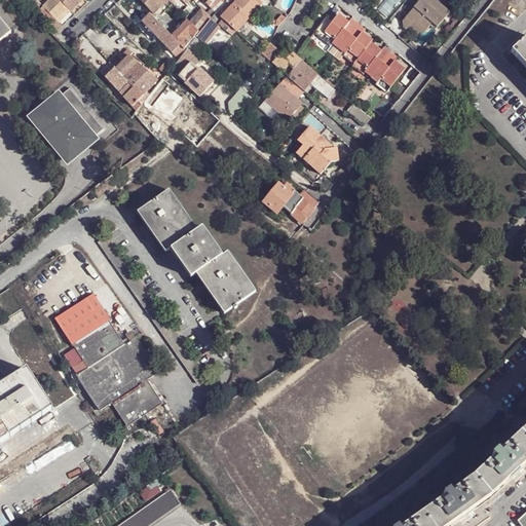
[(47,20),(51,15),(44,8),(44,7),(37,0),(33,4),(47,20)]
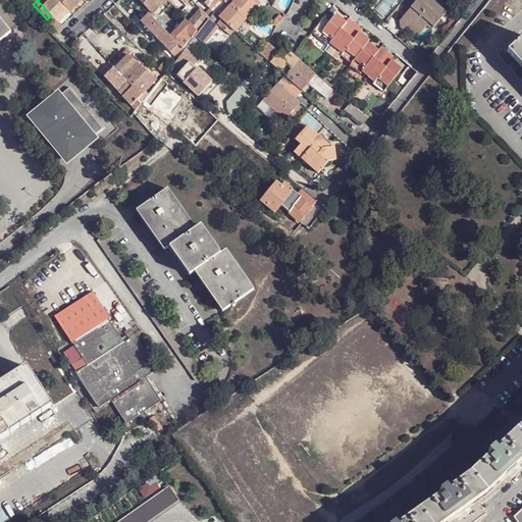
[(51,15),(55,19),(66,8),(70,11),(59,0),(50,0),(44,7),(44,8),(51,15)]
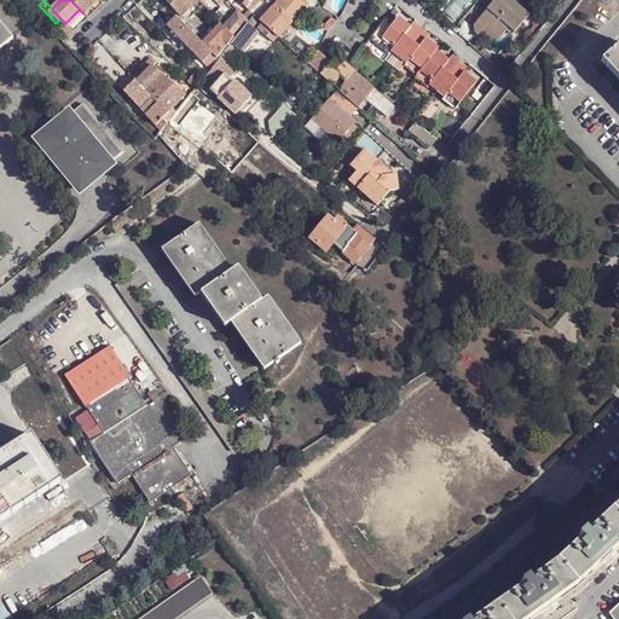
[(97,0),(70,0),(84,13),(97,0)]
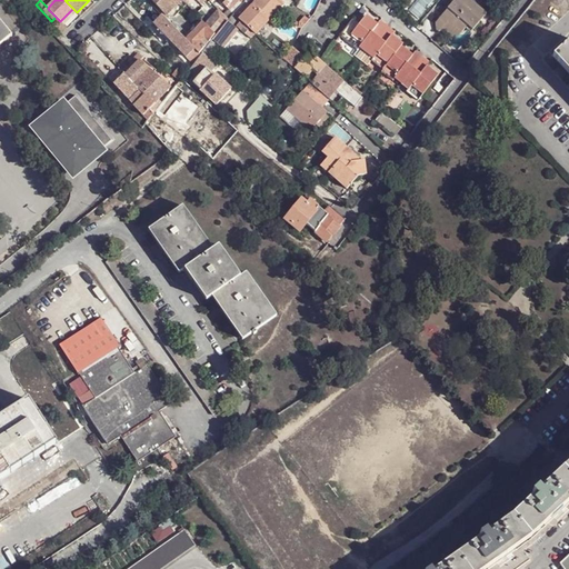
[(180,0),(151,0),(166,15),(180,0)]
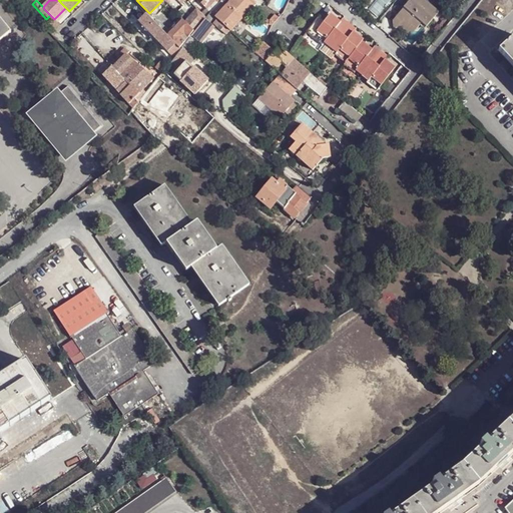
[(202,0),(200,2),(210,13),(211,12),(219,2),(216,0),(202,0)]
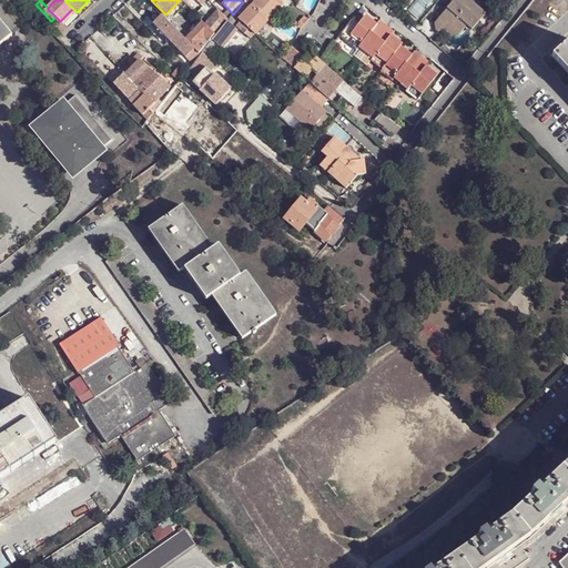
[(284,3),(280,0),(255,0),(252,6),(269,20),(284,3)]
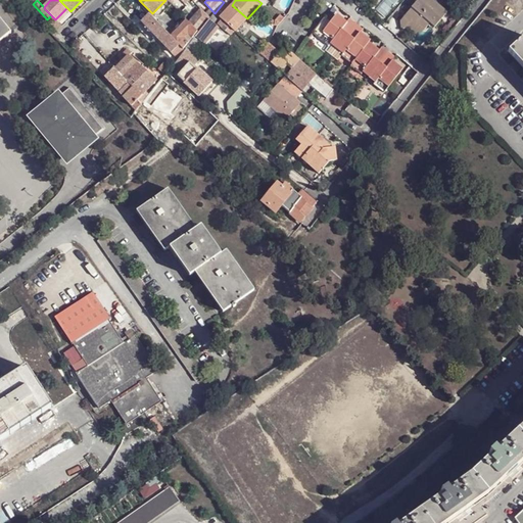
[(432,0),(418,0),(403,17),(409,21),(410,28),(410,29),(416,33),(421,27),(425,30),(431,24),(435,28),(447,13),(432,0)]
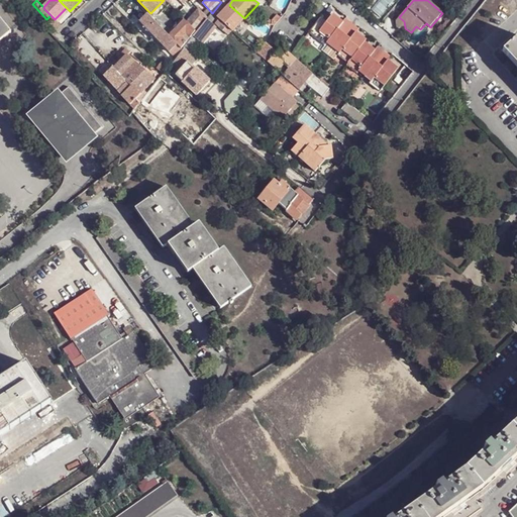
[(227,25),(232,30),(244,18),(229,5),(218,17),(220,18),(227,25)]
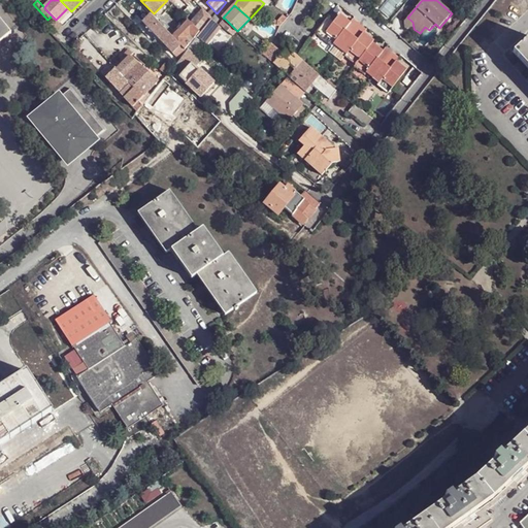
[(71,11),(67,8),(56,20),(60,23),(71,11)]
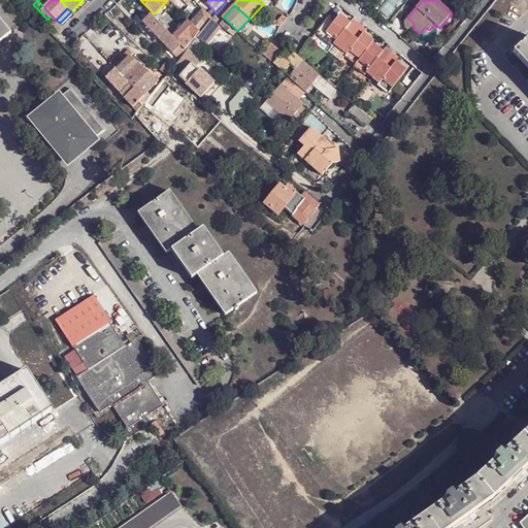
[(211,17),(204,9),(192,23),(200,31),(211,17)]
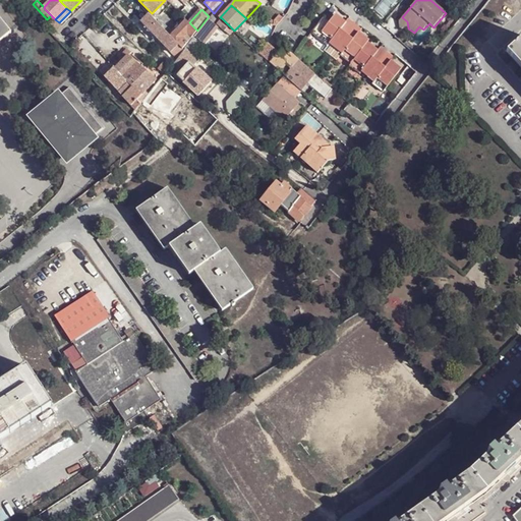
[(222,18),(220,17),(215,12),(214,13),(210,17),(210,19),(216,25),(218,23),(217,23),(222,18)]
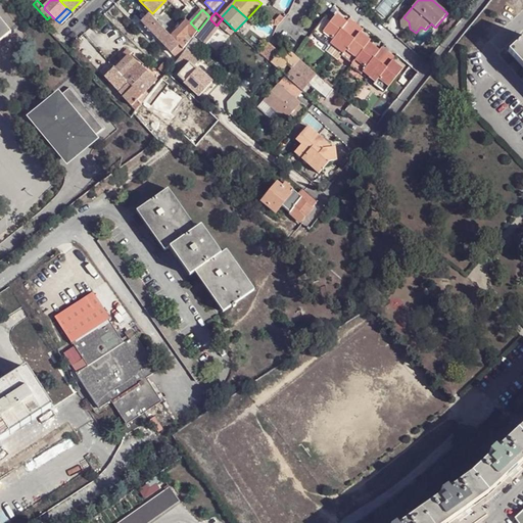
[(141,21),(173,53),(180,45),(171,36),(164,30),(154,18),(149,13),(141,21)]
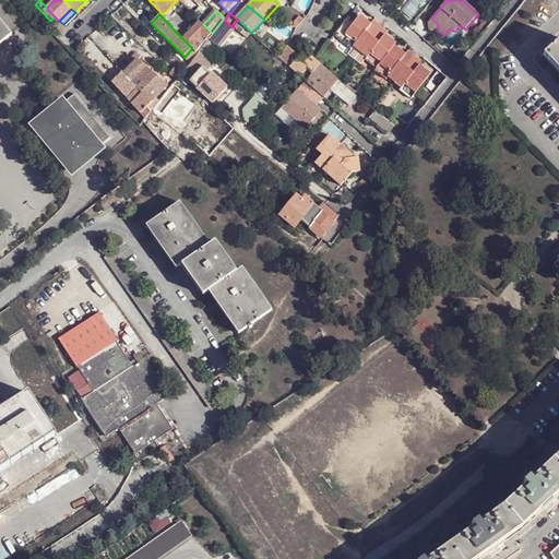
[(293,24),(295,26),(297,27),(305,19),(300,15),(293,24)]
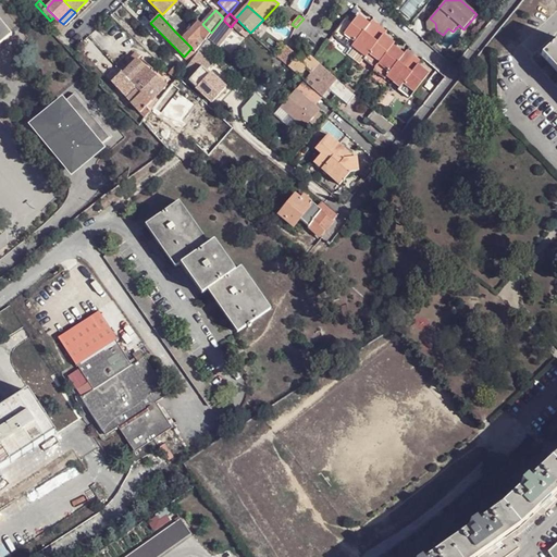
[(50,21),(61,33),(66,28),(63,24),(59,21),(54,16),(50,21)]
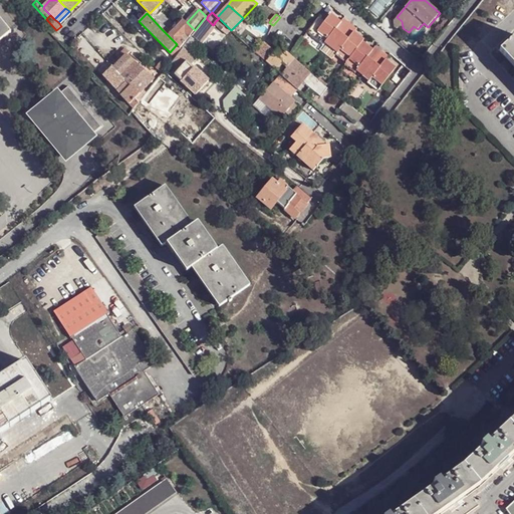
[(329,16),(313,37),(323,45),(326,42),(338,51),(335,54),(346,62),(344,64),(355,73),(358,69),(370,79),(367,82),(378,91),(395,70),(384,62),(389,57),(375,46),(371,51),(361,43),(363,41),(352,34),(356,28),(343,18),(339,24),(329,16)]
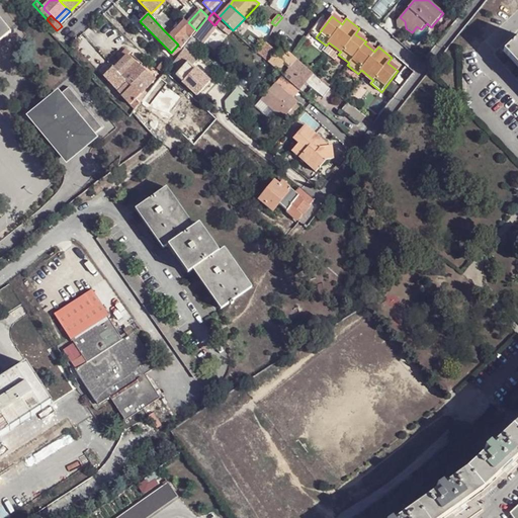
[(163,29),(167,26),(163,22),(154,17),(153,18),(163,29)]
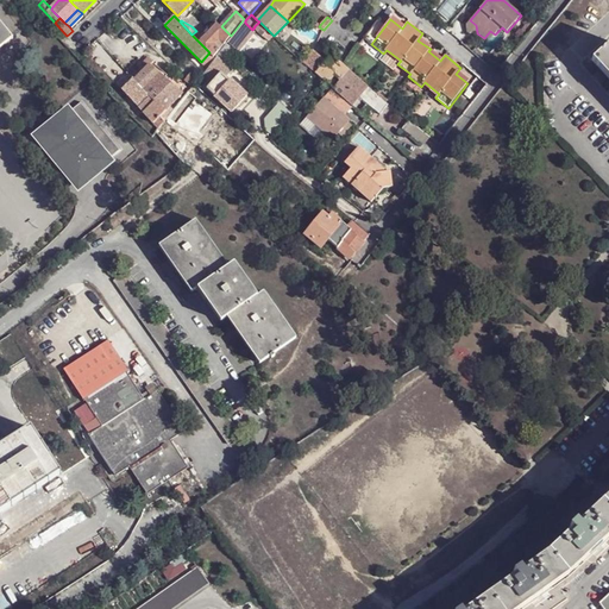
[(476,25),(470,20),(468,24),(469,32),(477,32),(476,25)]
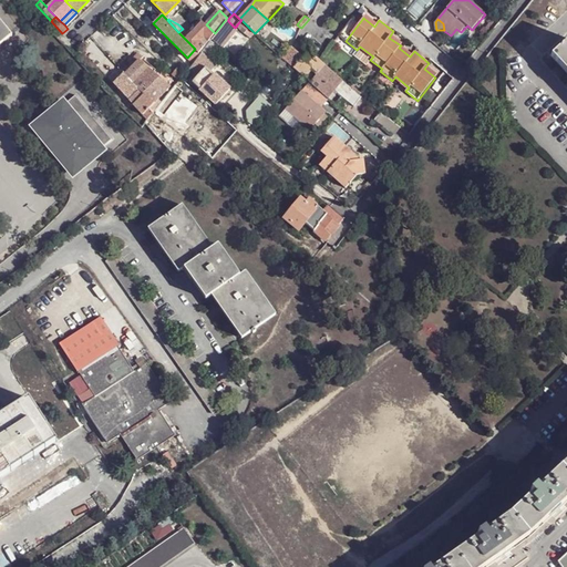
[(237,26),(245,33),(249,28),(241,20),(236,26),(237,26)]
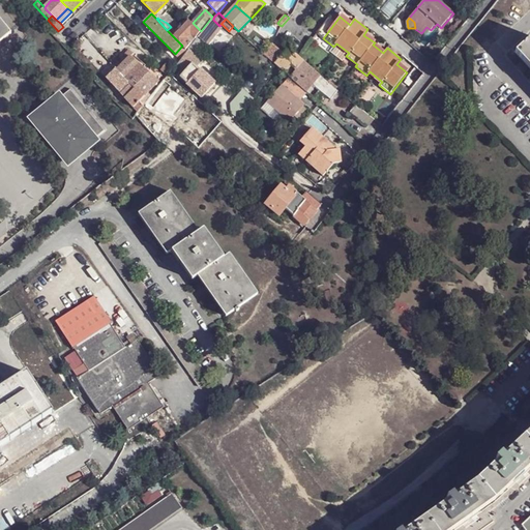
[(247,25),(252,21),(251,19),(238,31),(242,34),(248,27),(247,25)]
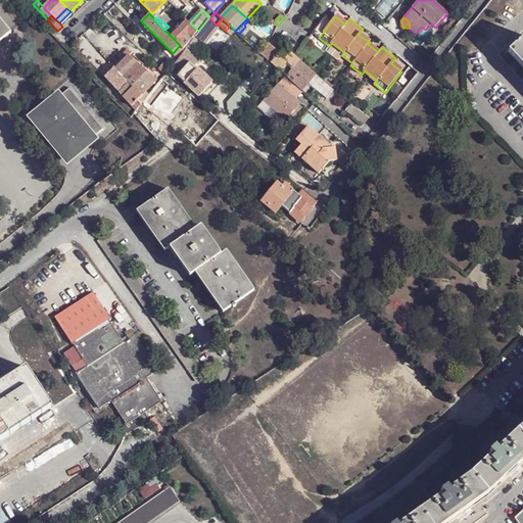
[(0,41),(9,35),(9,32),(0,19),(0,41)]
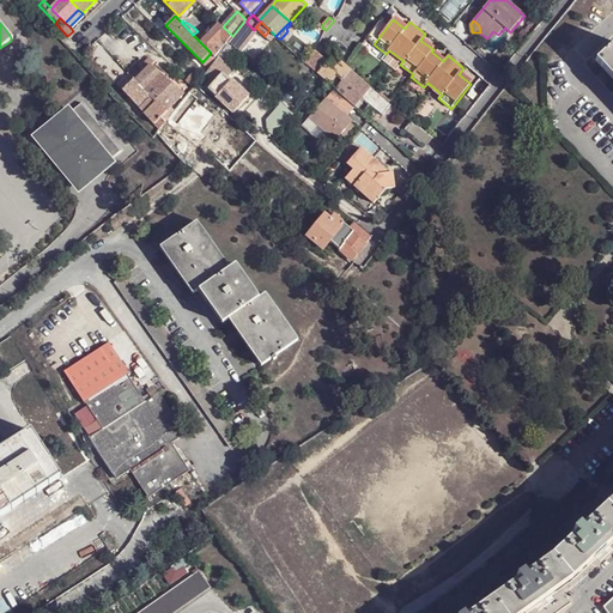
[(223,26),(219,23),(200,42),(211,53),(216,58),(232,36),(223,26)]
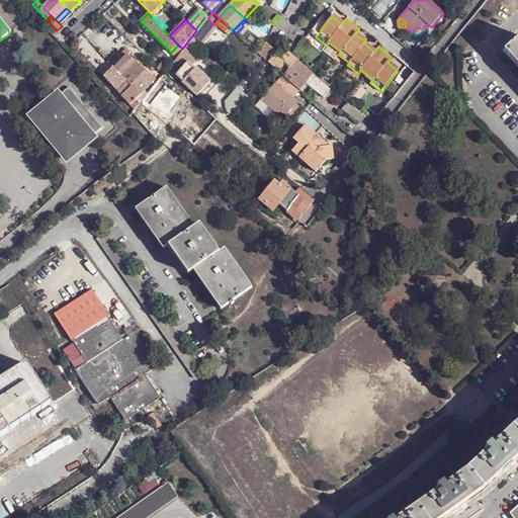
[(203,24),(210,30),(214,25),(208,19),(203,24)]
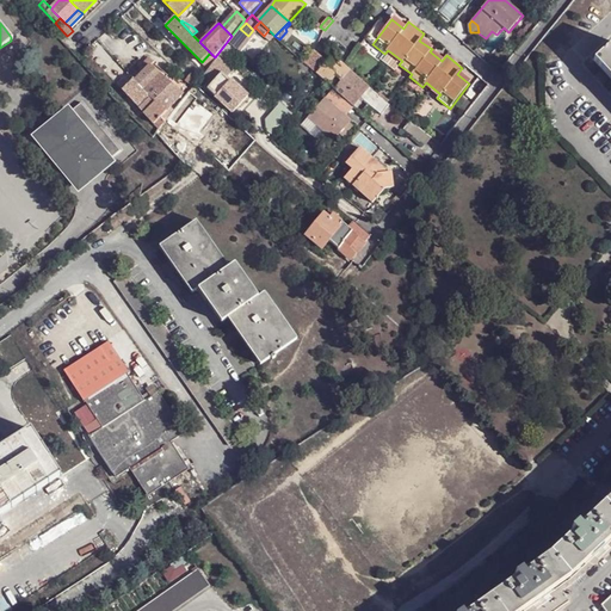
[(229,42),(238,49),(248,36),(240,29),(233,37),(229,42)]
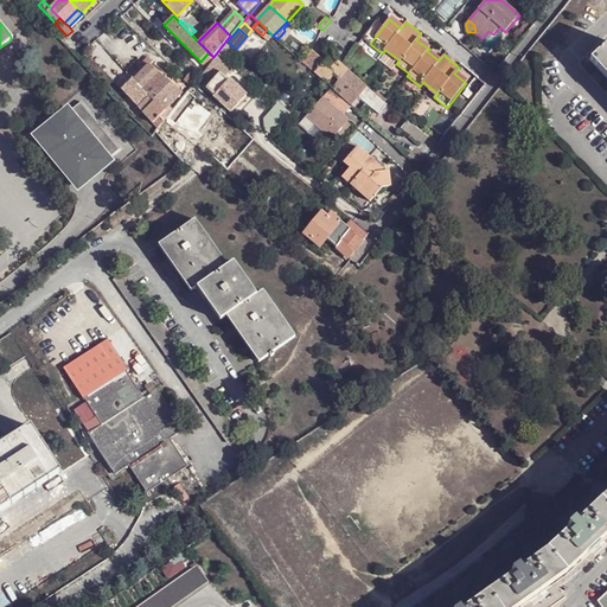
[(487,42),(492,37),(493,34),(489,31),(483,38),(485,40),(487,42)]
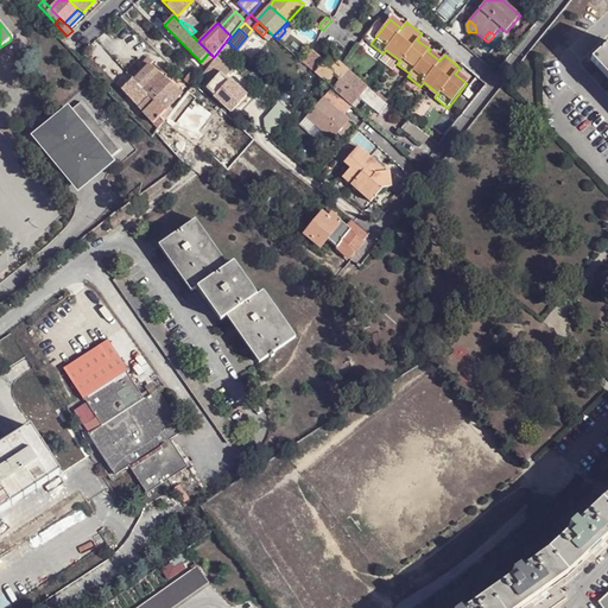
[(607,46),(591,62),(607,80),(607,46)]
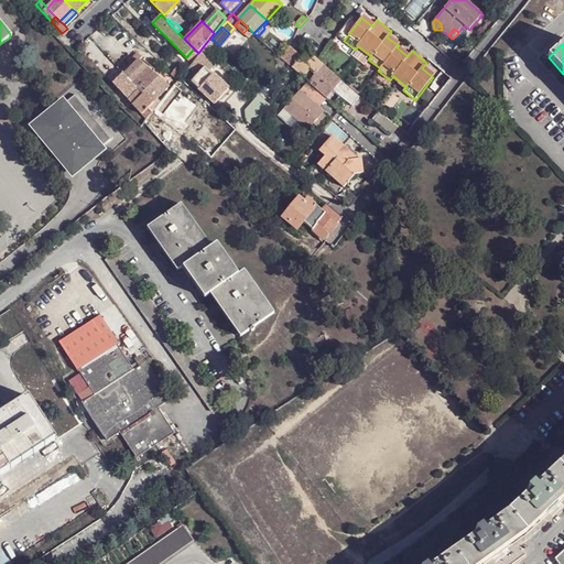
[(129,54),(117,65),(132,82),(132,83),(154,102),(170,86),(132,52),(136,49),(131,44),(126,50),(129,54)]
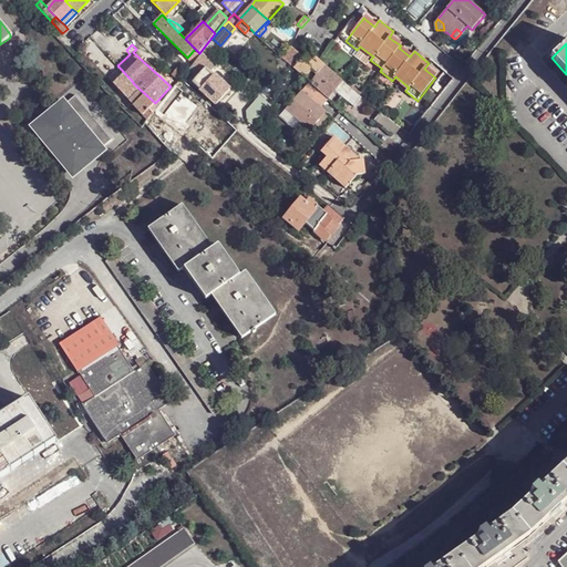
[(282,58),(294,68),(303,58),(292,47),(282,58)]
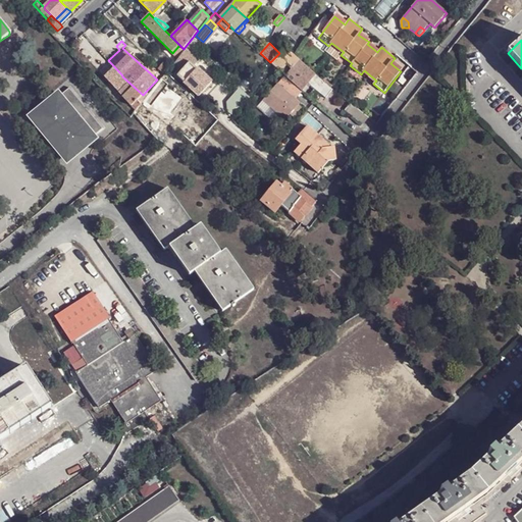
[(184,49),(179,45),(172,53),(177,58),(179,56),(185,50),(184,49)]
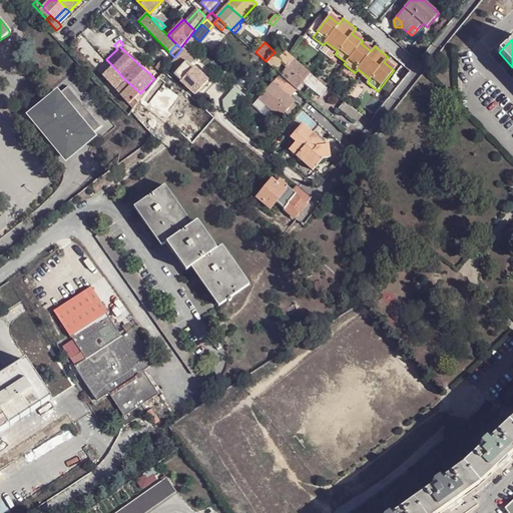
[(281,75),(295,59),(281,46),(275,52),(266,61),(272,67),(279,73),(281,75)]
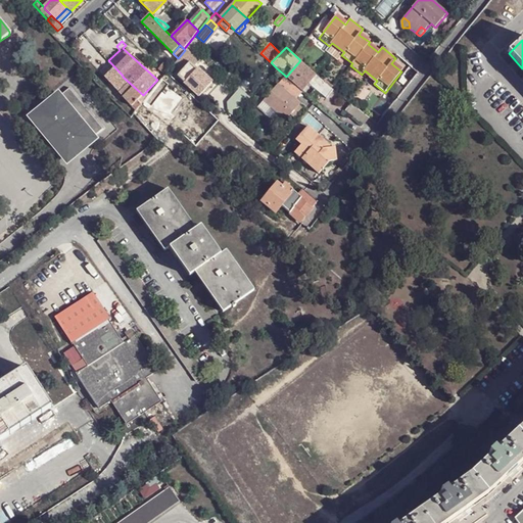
[(175,62),(179,65),(184,59),(180,56),(178,58),(175,62)]
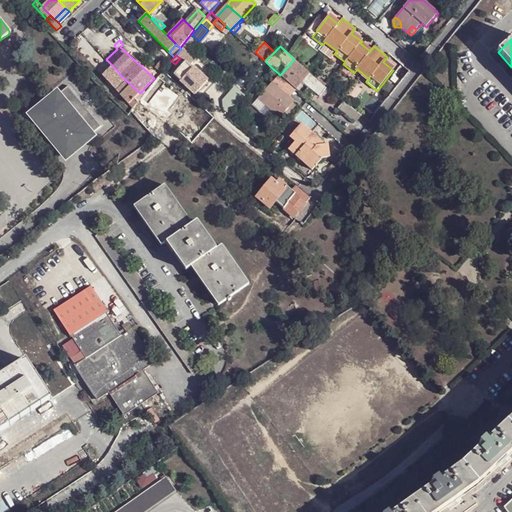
[(120,74),(106,59),(97,68),(133,108),(143,96),(140,93),(120,75),(120,74)]
